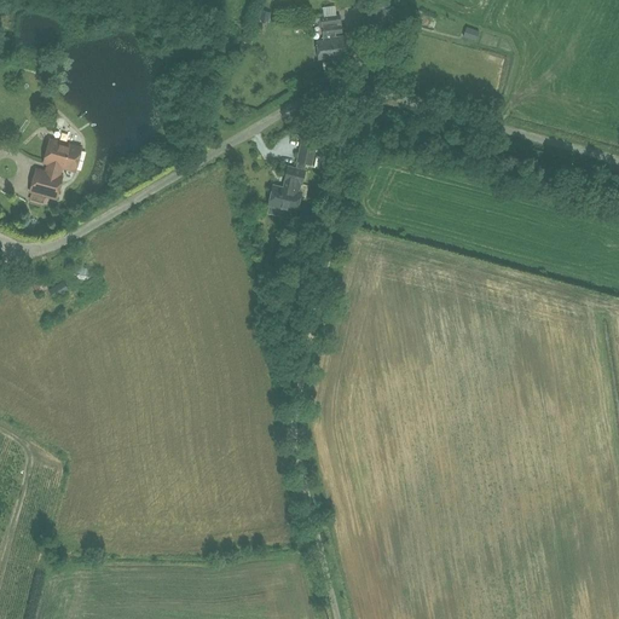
[(271,11),(261,10),(259,19),(268,22),(271,11)]
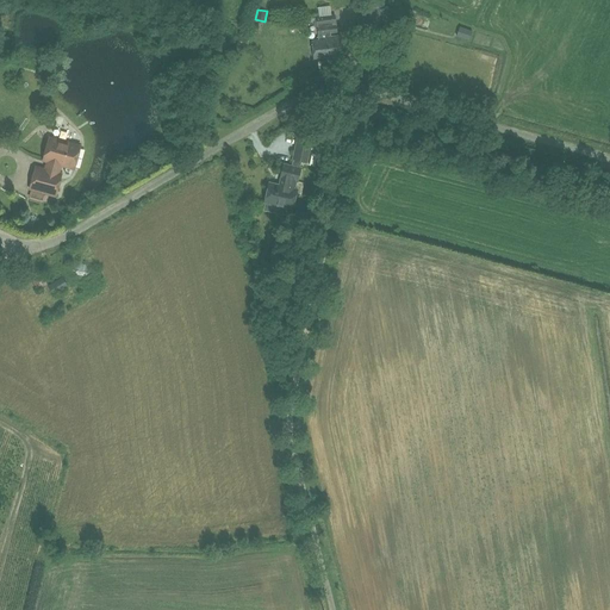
[(337,32),(335,14),(315,18),(317,36),(337,32)]
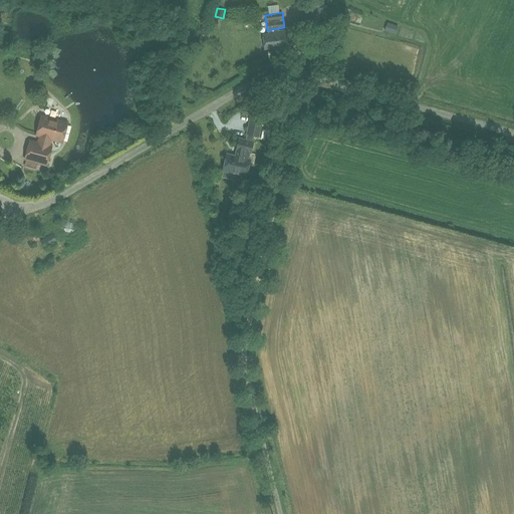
[(289,47),(287,31),(263,34),(265,49),(275,47),(275,49),(289,47)]
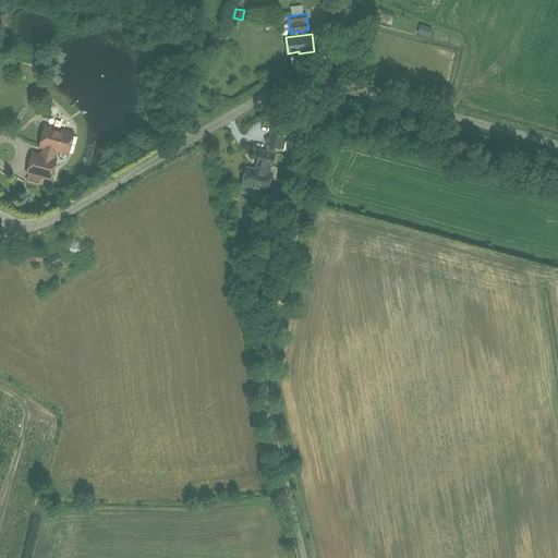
[(45,125),(39,146),(43,147),(40,155),(33,153),(26,174),(27,174),(41,179),(50,182),(57,159),(53,158),(55,154),(68,157),(73,133),(45,125)]
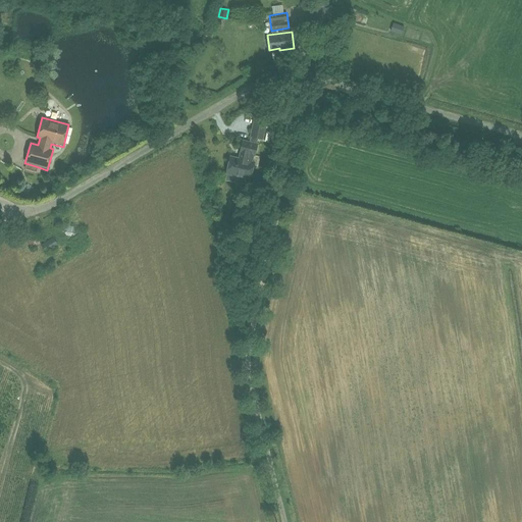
[(251,136),(262,139),(267,120),(255,117),(251,136)]
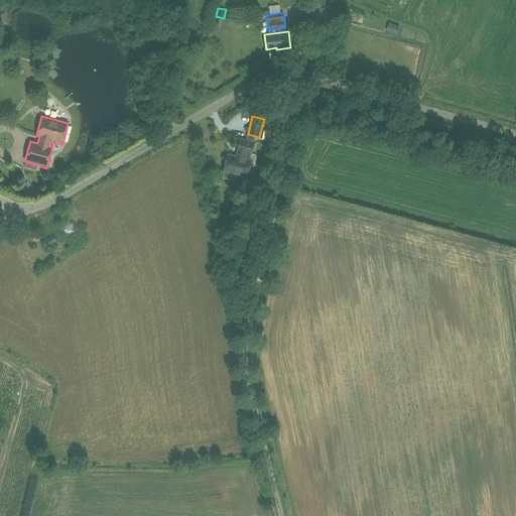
[(249,159),(250,153),(251,153),(254,142),(240,138),(237,150),(238,150),(236,156),(228,154),(224,170),(247,176),(251,159),(249,159)]
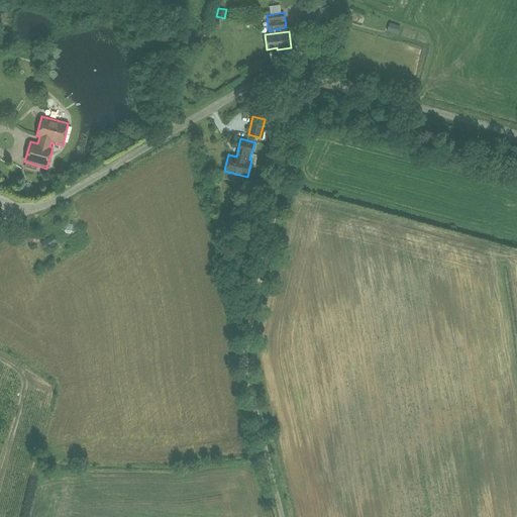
[(38,166),(25,162),(23,169),(36,173),(38,166)]
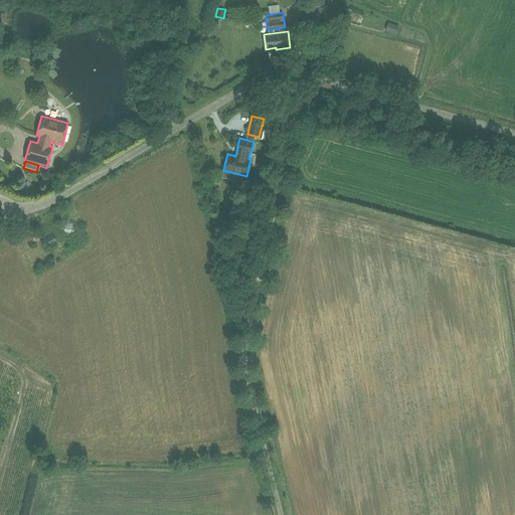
[(70,220),(65,224),(71,231),(76,227),(70,220)]
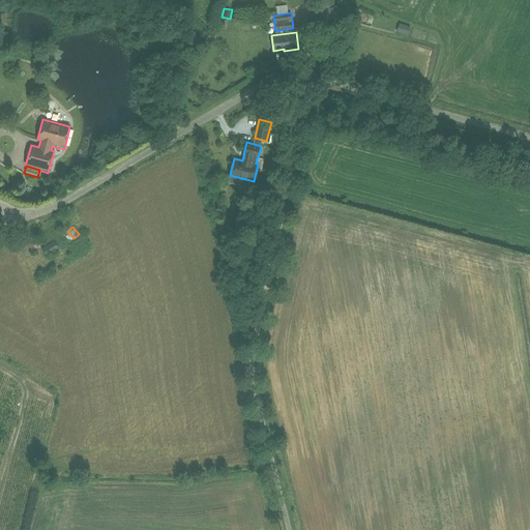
[(54,240),(41,247),(46,256),(59,248),(54,240)]
